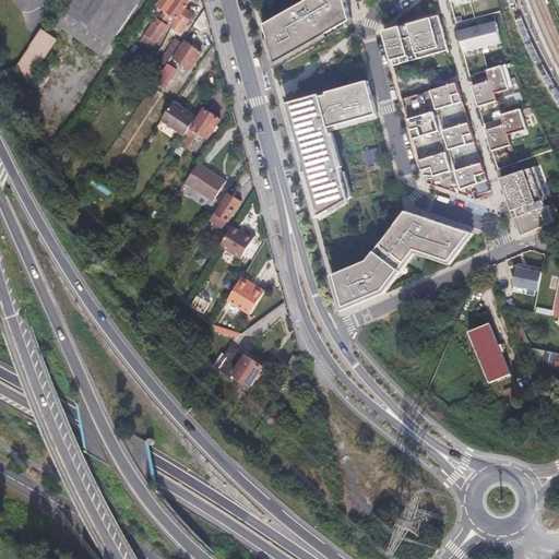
[(70,9),(67,14),(113,45),(142,0),(75,0),(74,2),(70,9)]
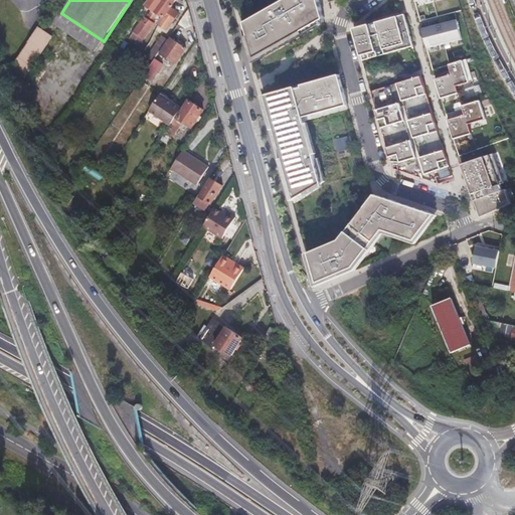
[(156,10),(162,0),(150,0),(147,5),(156,10)]
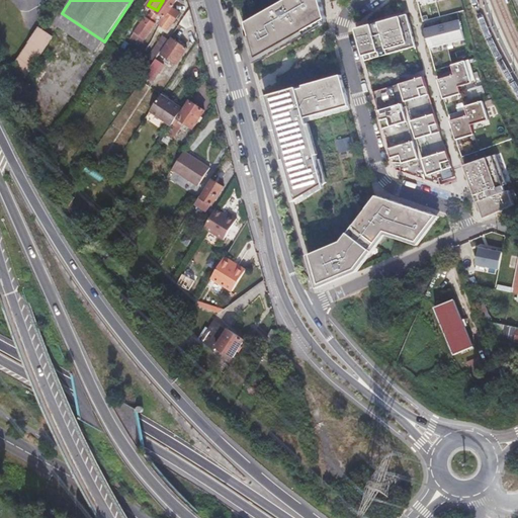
[(171,8),(176,0),(163,0),(157,10),(154,14),(158,16),(160,13),(166,17),(171,8)]
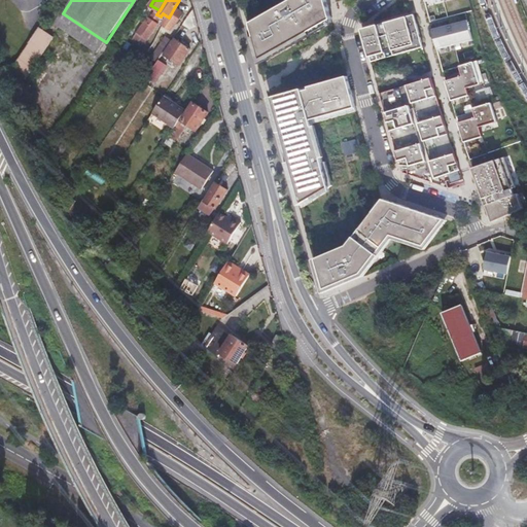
[(325,0),(295,0),(249,28),(260,67),(334,25),(325,0)]
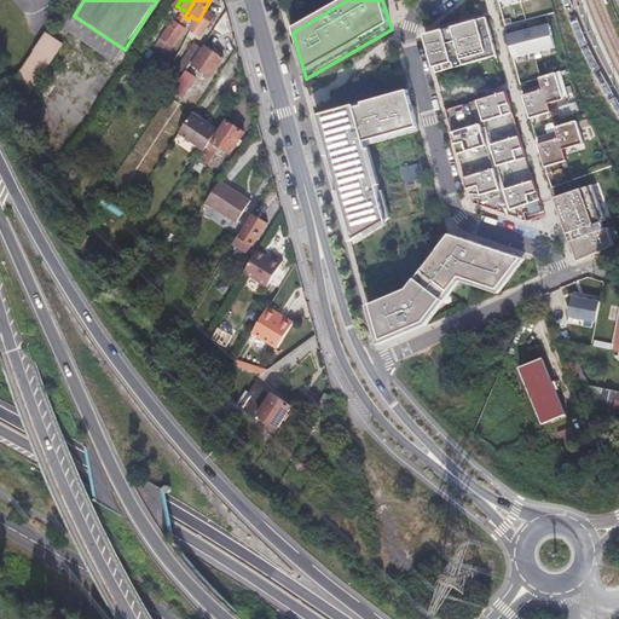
[(214,16),(204,10),(198,21),(192,30),(201,35),(207,27),(214,16)]
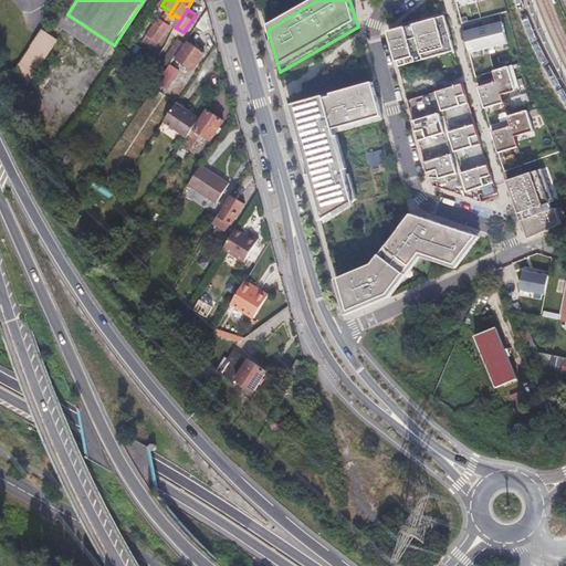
[(206,31),(213,29),(208,9),(197,24),(206,31)]
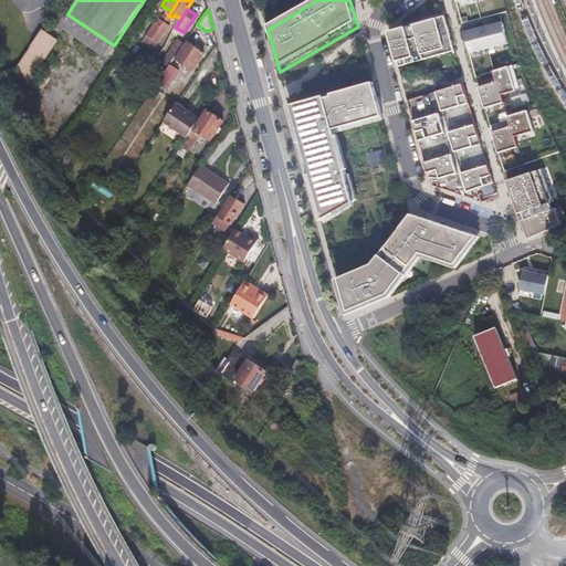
[(114,45),(67,14),(58,28),(104,59),(114,45)]
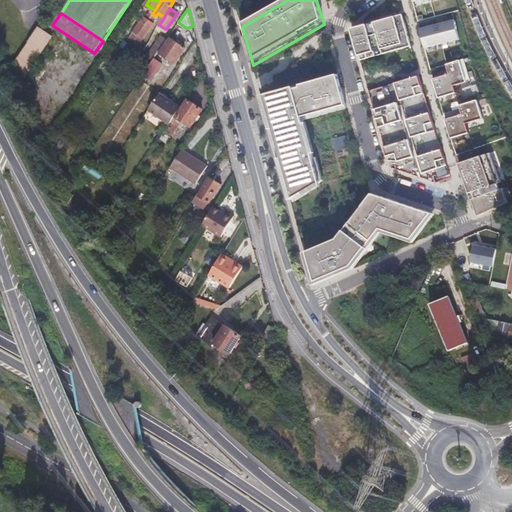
[(402,14),(352,28),(360,60),(411,47),(402,14)]
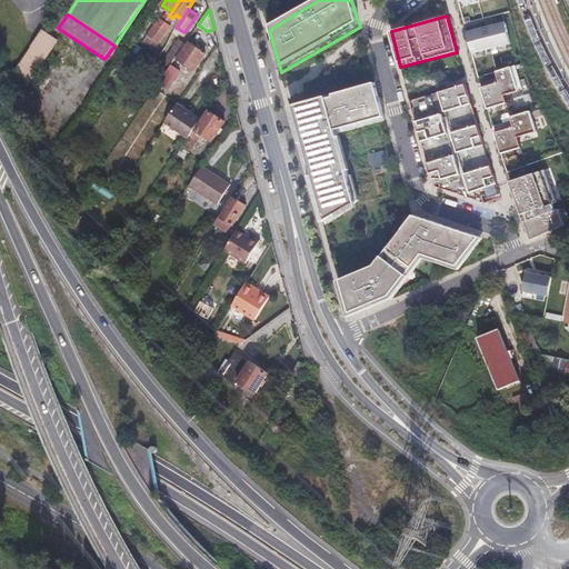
[(149,36),(153,39),(165,22),(160,19),(149,36)]
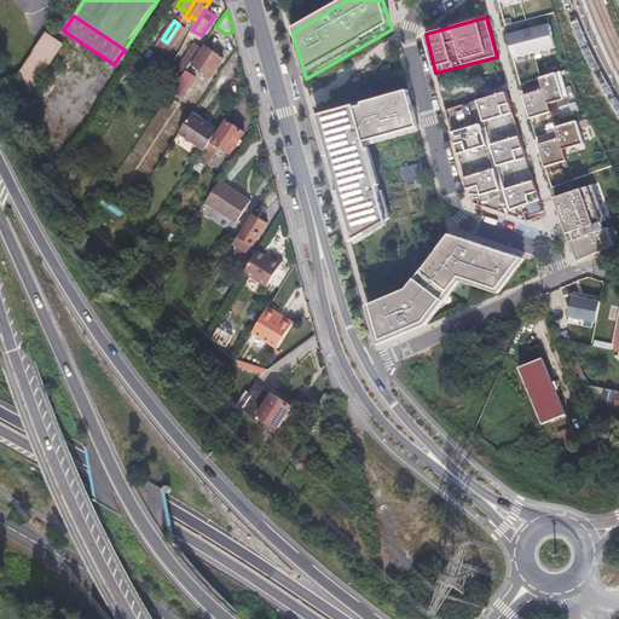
[(549,23),(508,34),(514,58),(555,48),(549,23)]
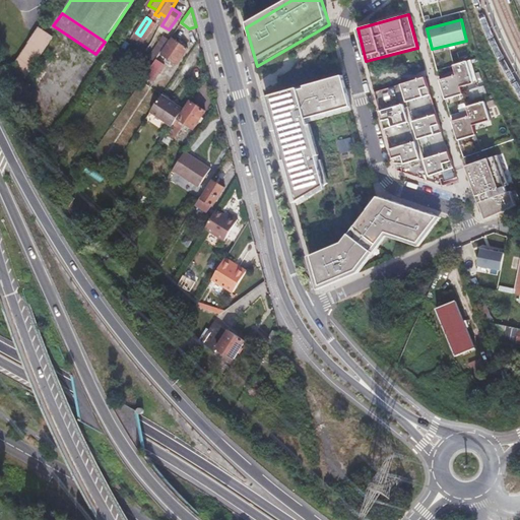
[(150,20),(140,36),(145,39),(156,23),(150,20)]
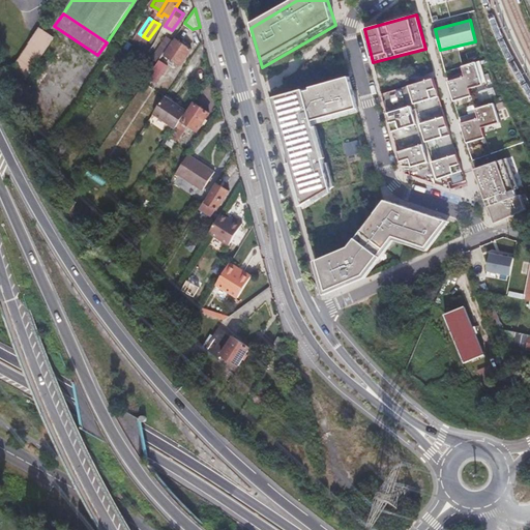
[(23,53),(11,69),(27,80),(56,38),(40,27),(25,50),(23,53)]
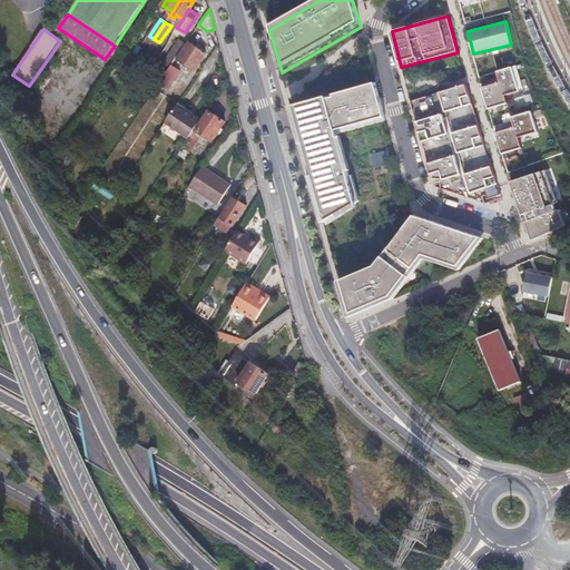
[(172,65),(187,41),(180,37),(165,60),(172,65)]
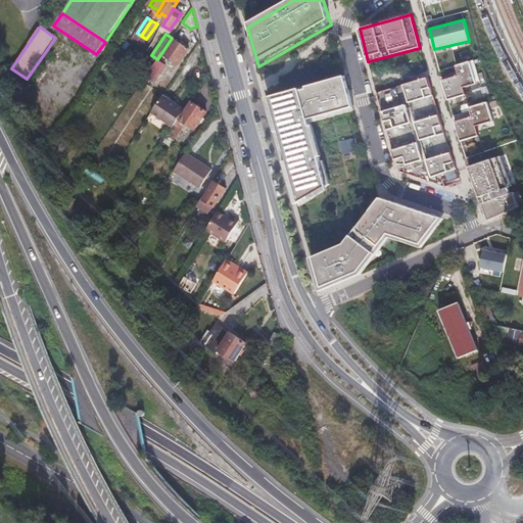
[(175,39),(163,55),(179,65),(190,49),(175,39)]
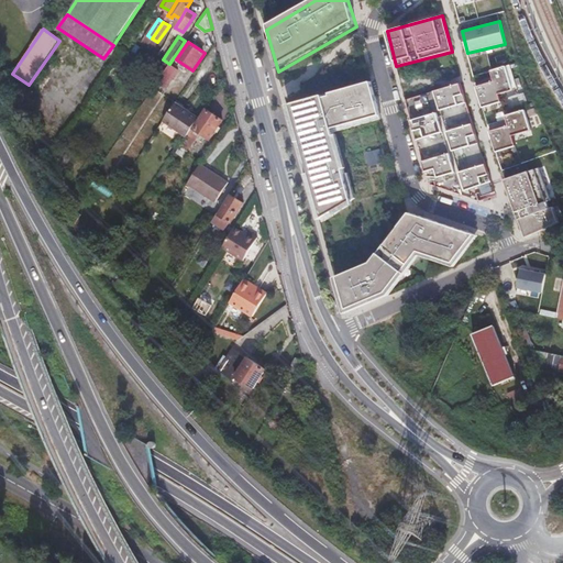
[(169,64),(156,83),(162,86),(166,79),(168,80),(176,68),(169,64)]
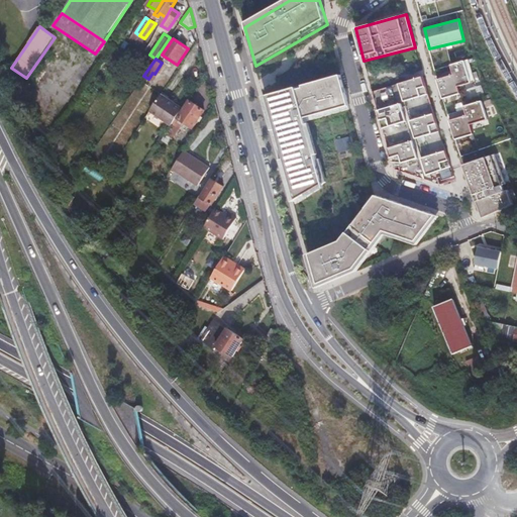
[(476,81),(469,63),(452,69),(458,87),(476,81)]
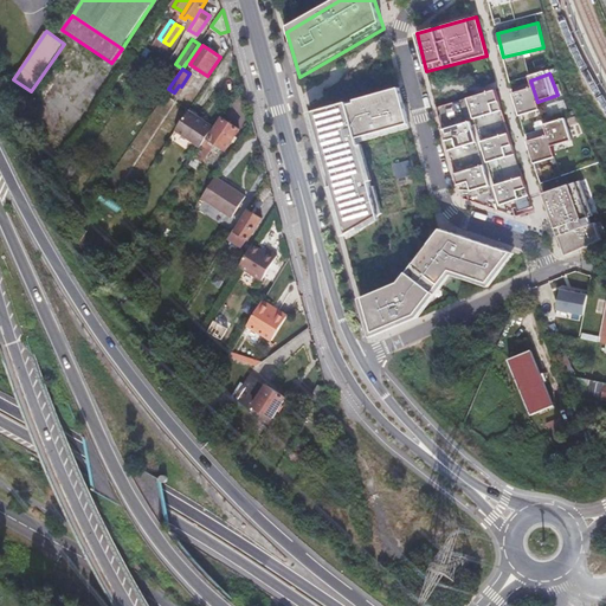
[(309,108),(345,233),(379,212),(359,135),(410,122),(398,82),(309,108)]
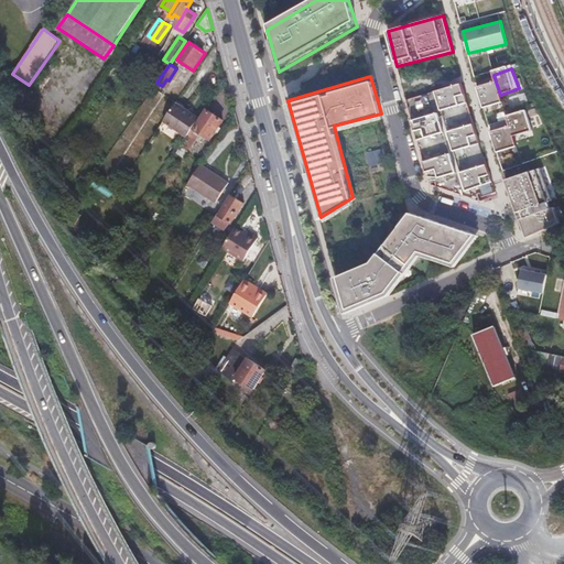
[(496,82),(477,87),(484,108),(502,102),(496,82)]
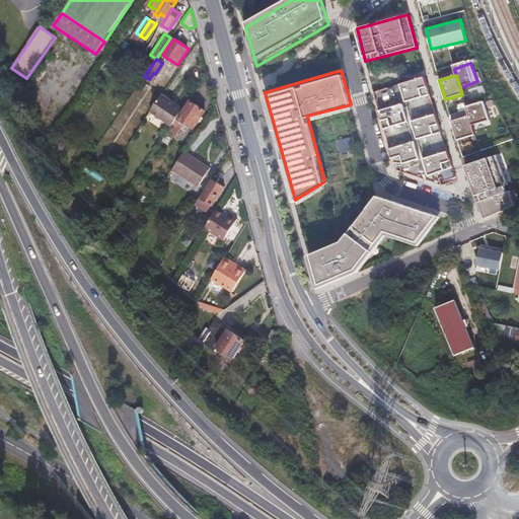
[(425,77),(401,84),(406,102),(431,95),(425,77)]
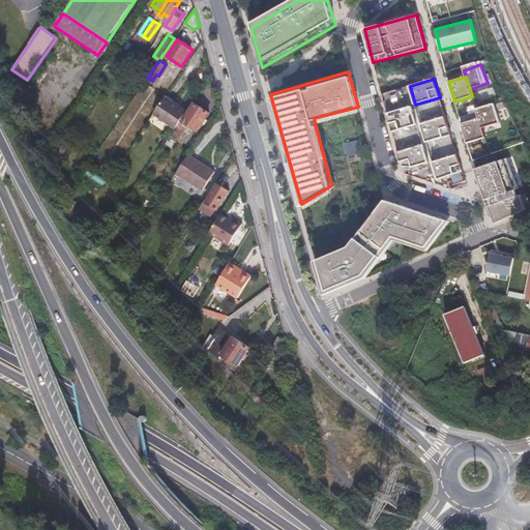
[(181,119),(188,109),(167,94),(154,112),(176,127),(181,119)]
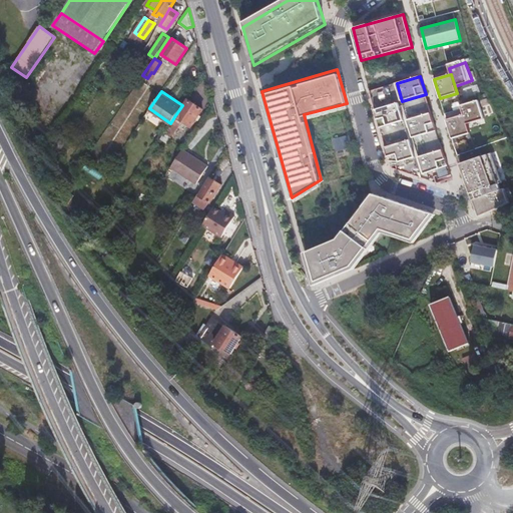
[(189,99),(177,116),(184,120),(192,126),(204,109),(189,99)]
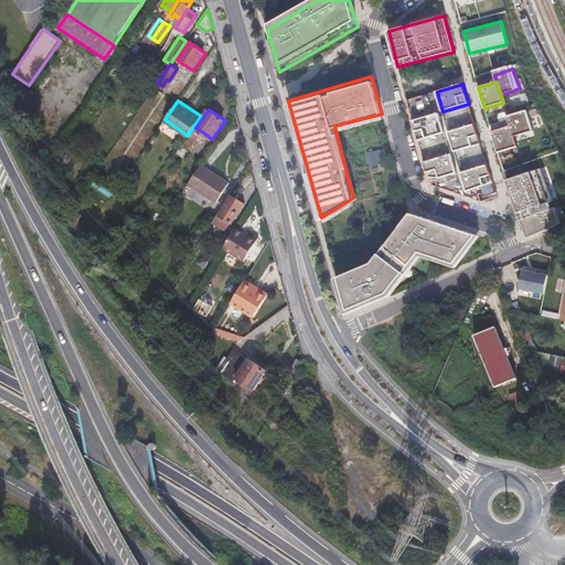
[(533,132),(528,112),(508,117),(514,138),(533,132)]
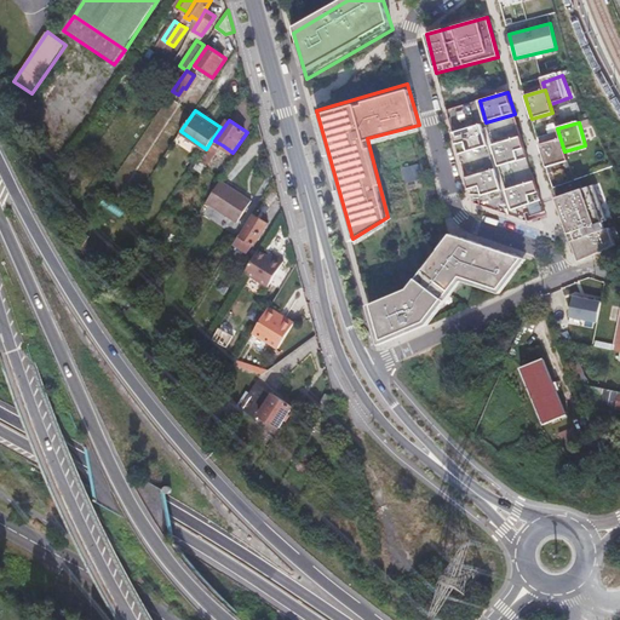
[(482,125),(453,132),(459,153),(488,145),(482,125)]
